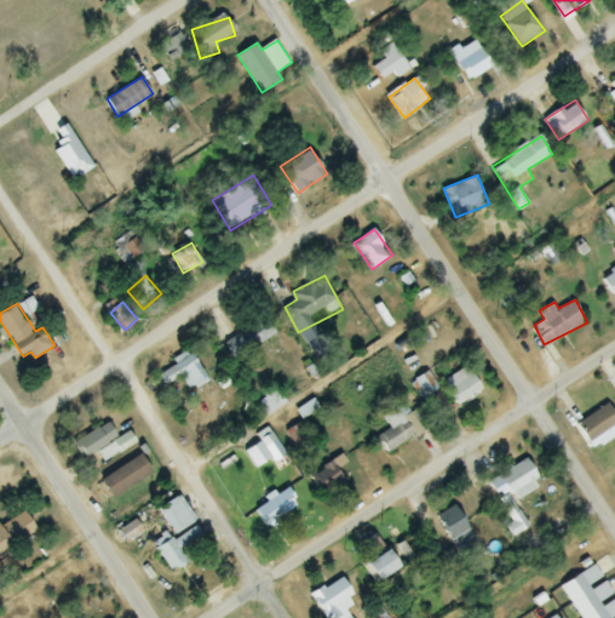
[(177,393),(205,368),(188,348),(159,372),(177,393)]
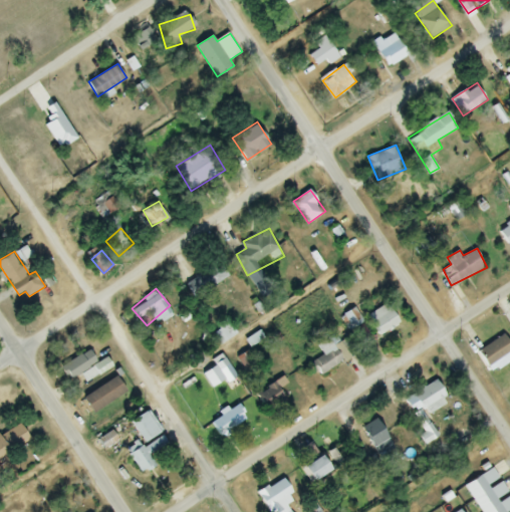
[(378,334),(401,325),(392,304),(369,313),(378,334)]
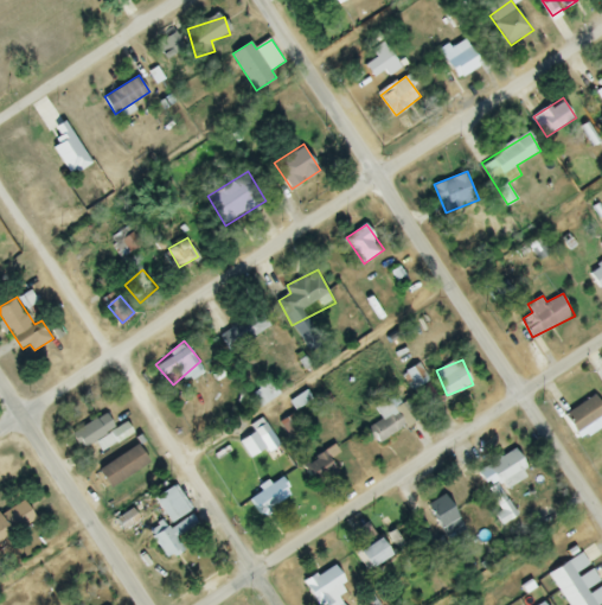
[(429,379),(421,363),(409,370),(417,386),(429,379)]
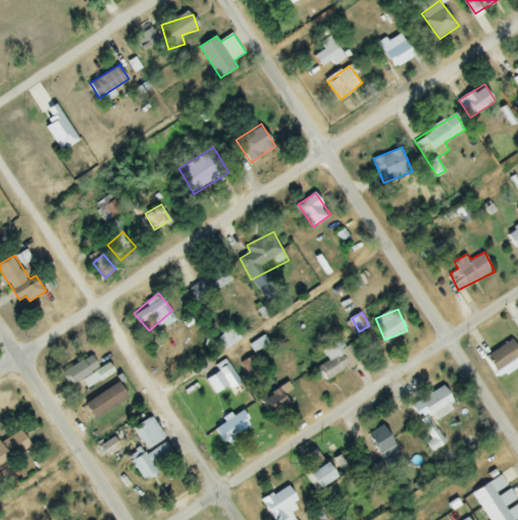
[(227,347),(241,340),(235,325),(220,332),(227,347)]
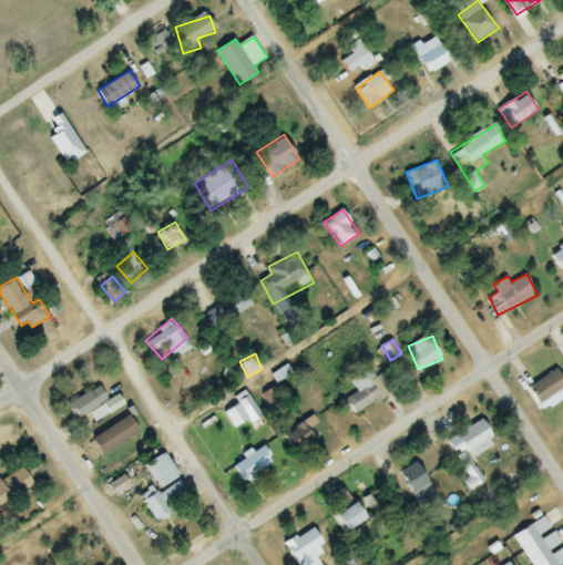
[(359,390),(345,399),(355,414),(381,397),(369,379),(364,371),(351,379),(359,390)]
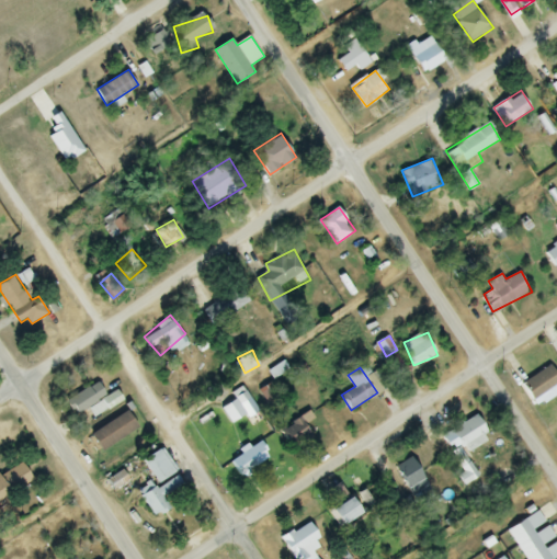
[(68,399),(77,414),(90,406),(97,417),(125,399),(118,389),(108,395),(99,380),(68,399)]
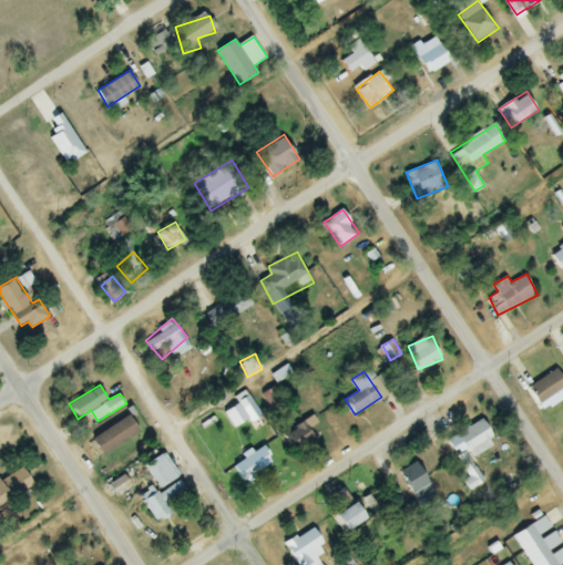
[(254,422),(264,414),(246,390),(236,398),(254,422)]
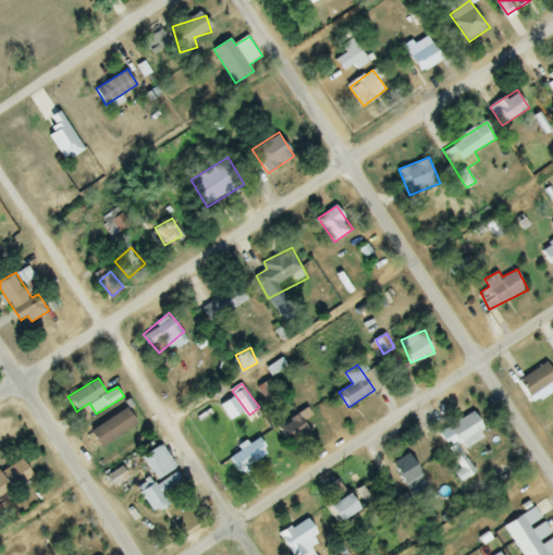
[(90,431),(101,447),(138,423),(127,407),(90,431)]
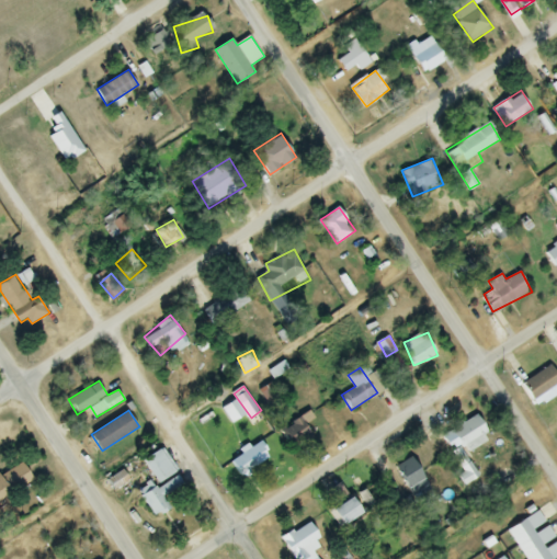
[(489,431),(476,413),(452,430),(465,448),(489,431)]
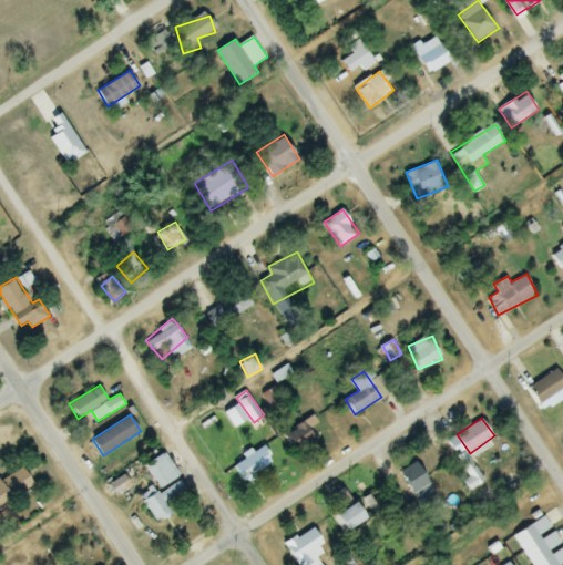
[(317,441),(305,423),(286,437),(298,454),(317,441)]
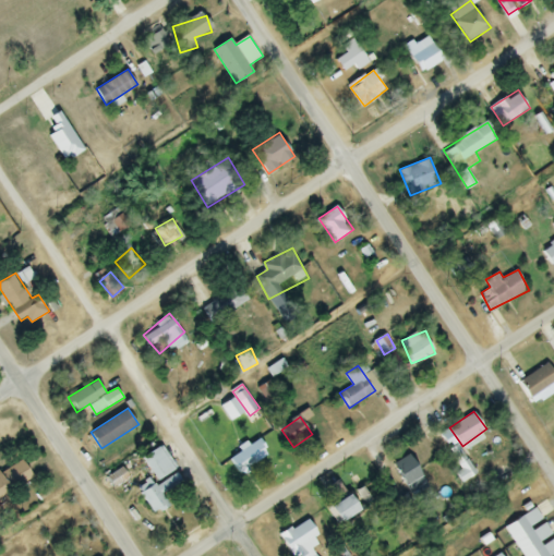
[(242,471),(269,455),(260,437),(232,452),(242,471)]
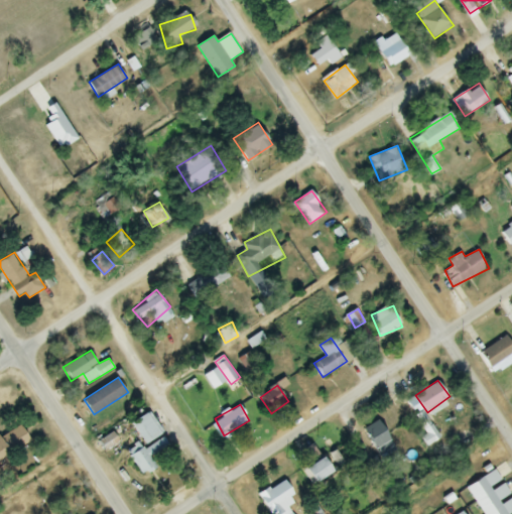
[(133,422),(148,443),(162,433),(147,412),(133,422)]
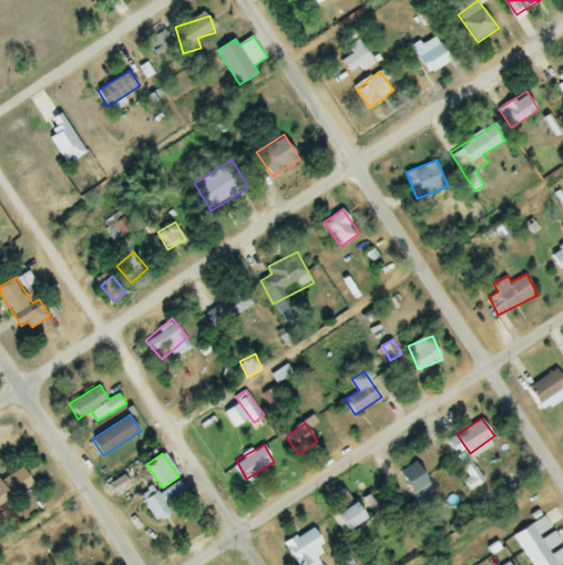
[(434,491),(418,461),(401,470),(418,500),(434,491)]
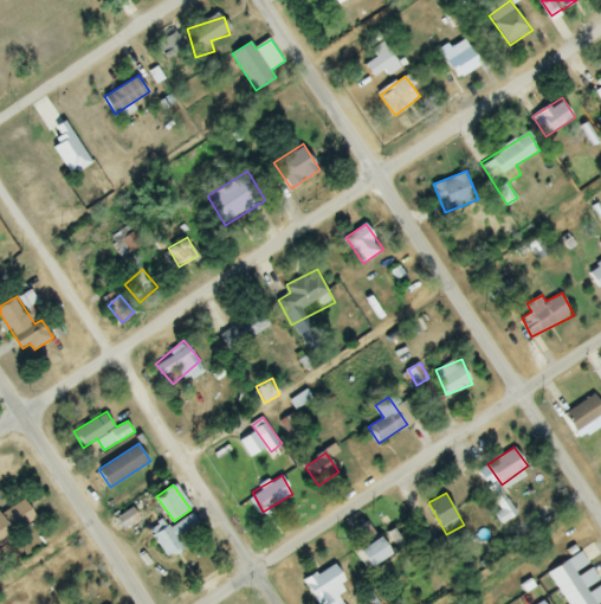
[(0,540),(37,518),(24,498),(0,513),(0,540)]
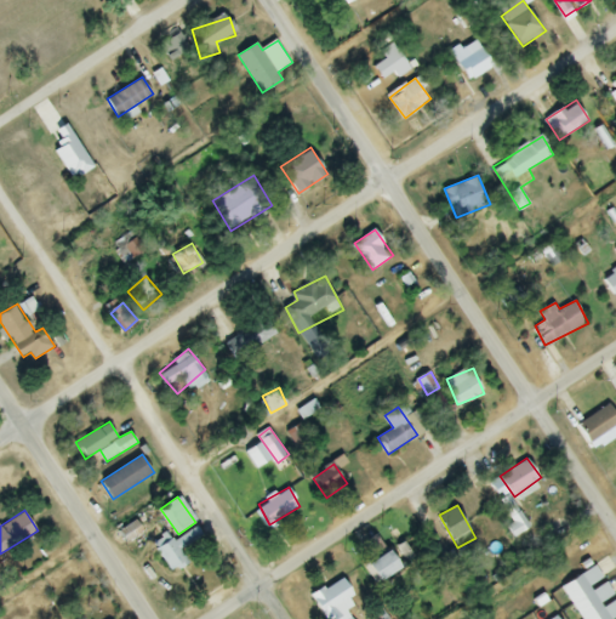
[(207,540),(198,526),(175,540),(170,533),(154,543),(175,572),(192,560),(188,555),(207,540)]
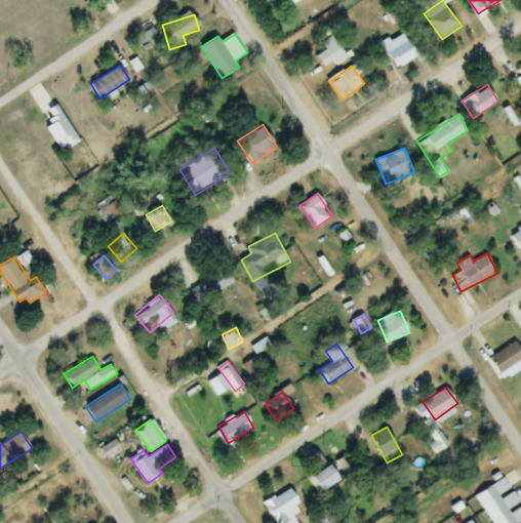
[(320,491),(338,478),(327,461),(309,474),(320,491)]
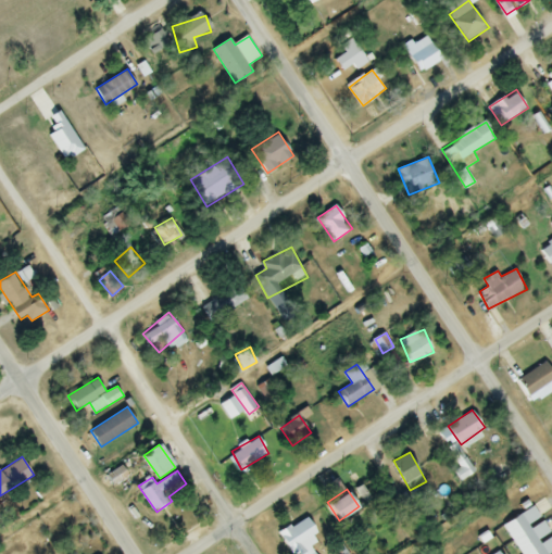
[(295,553),(317,553),(312,544),(322,539),(309,517),(283,532),(295,553)]
